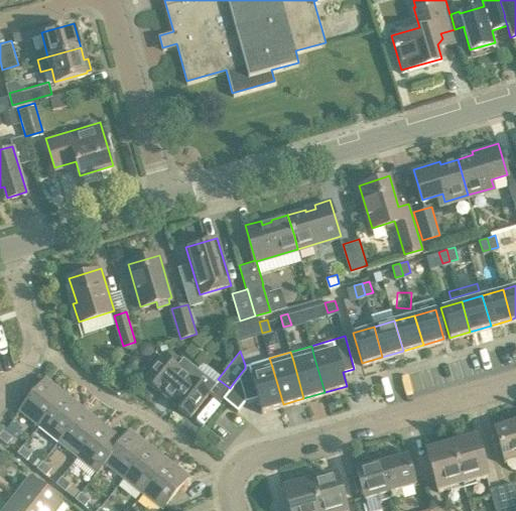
[(163,354),(143,379),(191,416),(204,400),(210,392),(209,391),(216,382),(181,356),(176,363),(163,354)]
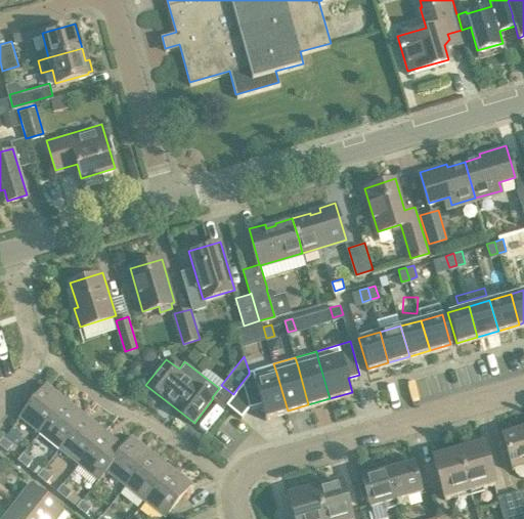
[(254,379),(243,383),(250,406),(261,403),(265,417),(288,411),(276,373),(273,363),(252,370),(254,379)]
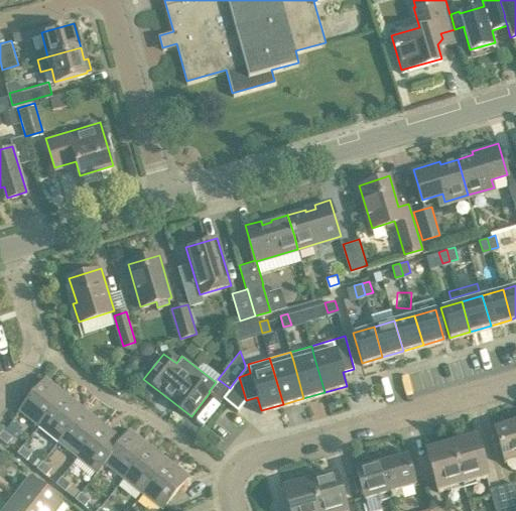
[(18,407),(38,423),(65,390),(44,374),(18,407)]
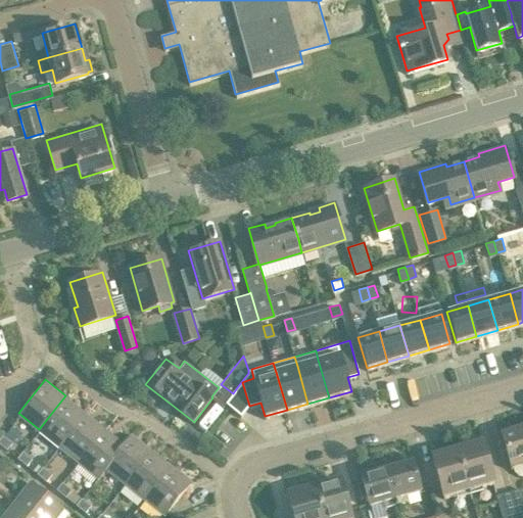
[(39,429),(58,444),(85,411),(65,395),(39,429)]
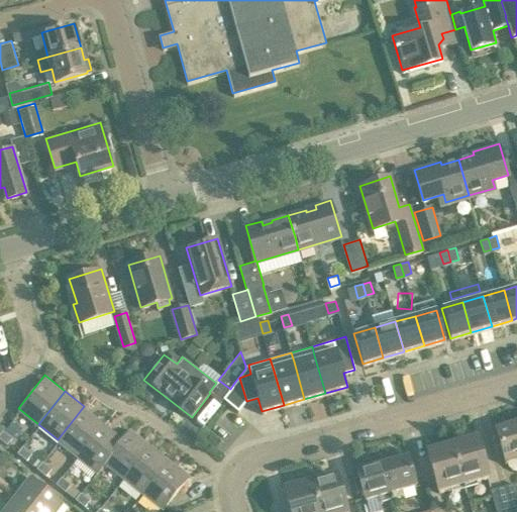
[(58,439),(78,454),(104,422),(84,406),(58,439)]
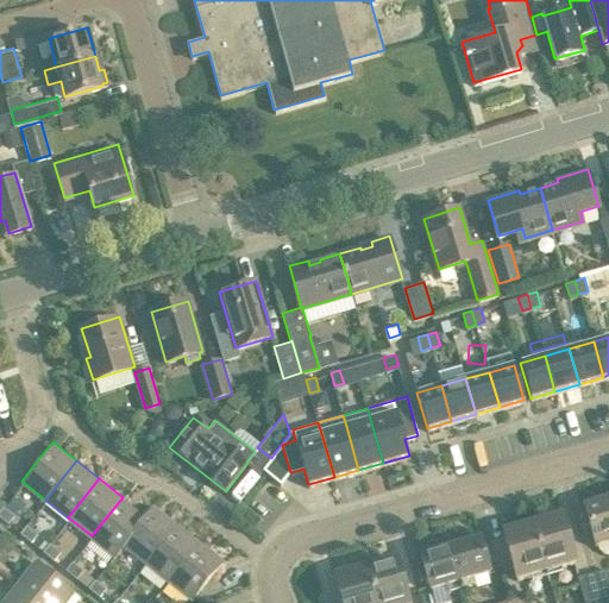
[(608,496),(584,504),(597,547),(603,551),(608,552),(608,496)]
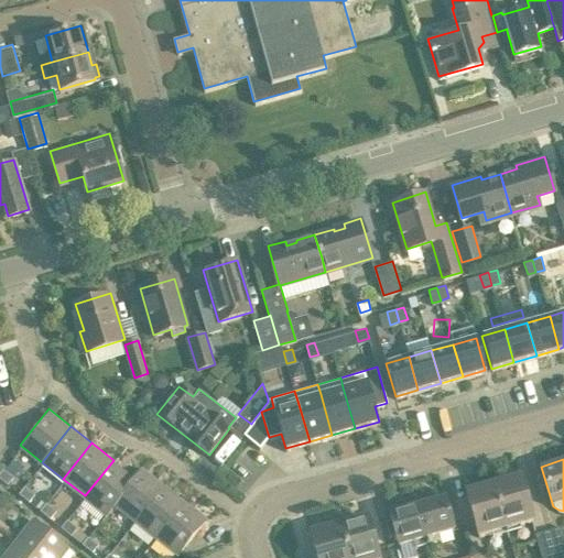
[(114,502),(134,477),(114,460),(85,495),(106,512),(114,502)]
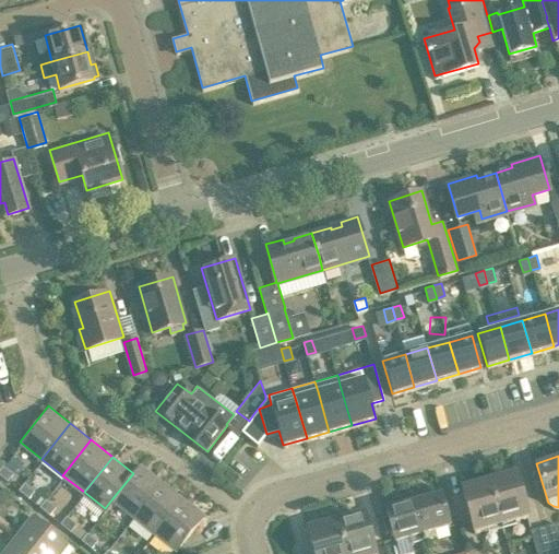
[(113,498),(134,515),(162,480),(141,462),(133,473),(113,498)]
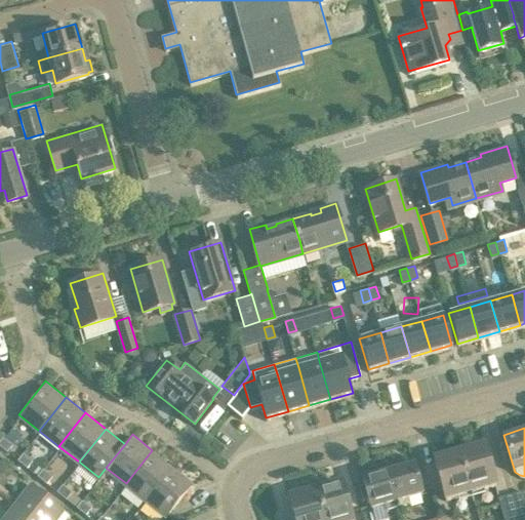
[(2,436),(0,438),(0,444),(6,449),(11,443),(2,436)]
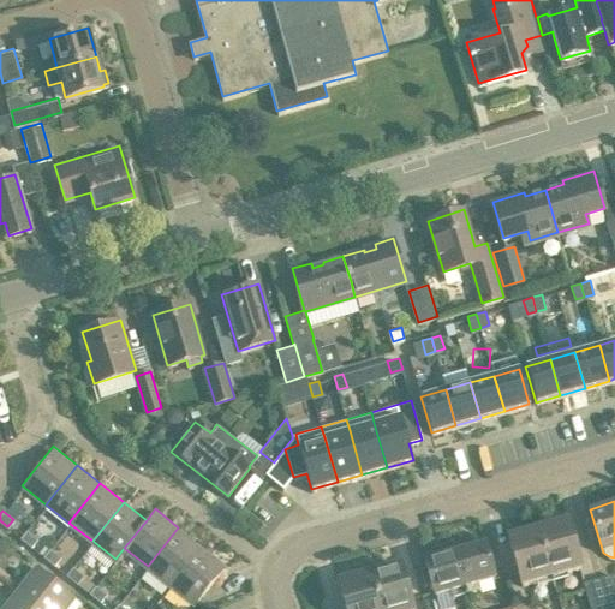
[(568,519),(539,527),(553,575),(581,567),(568,519)]
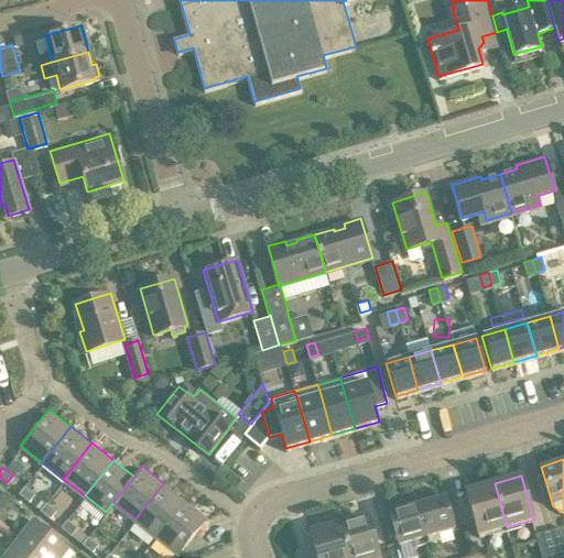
[(136,518),(156,535),(185,500),(163,483),(136,518)]
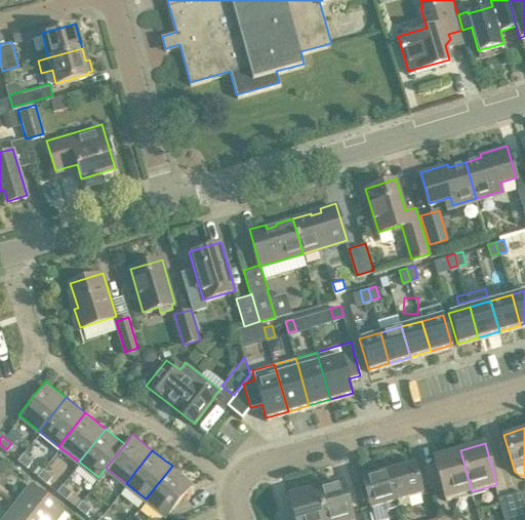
[(446,498),(472,491),(460,450),(434,457),(446,498)]
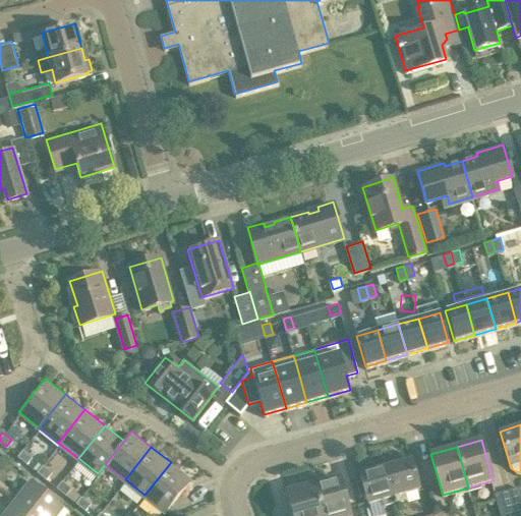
[(22,449),(17,455),(26,462),(32,456),(22,449)]
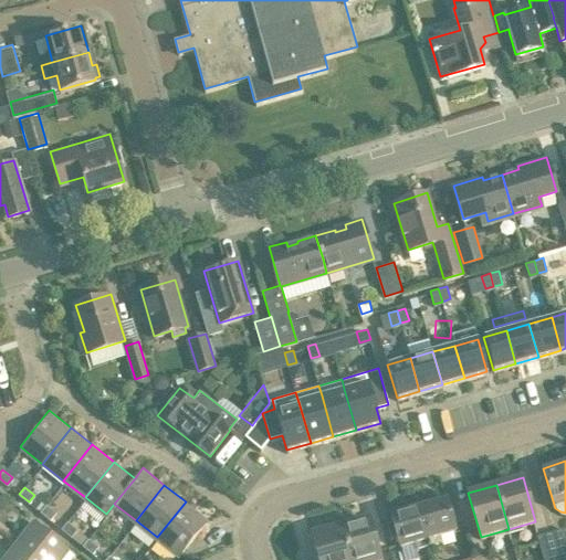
[(446,499),(419,506),(430,543),(442,540),(441,535),(456,531),(446,499)]
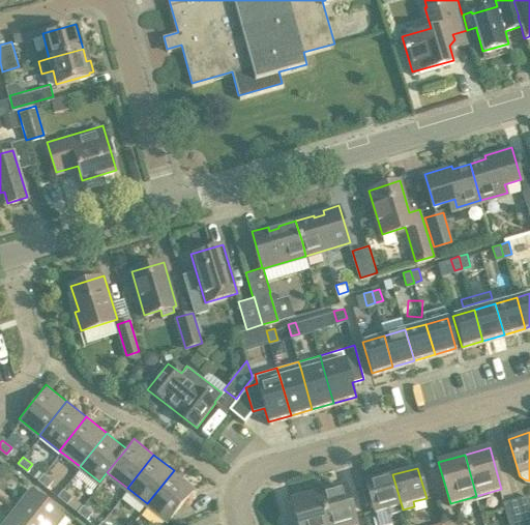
[(194,487),(174,470),(147,503),(167,520),(194,487)]
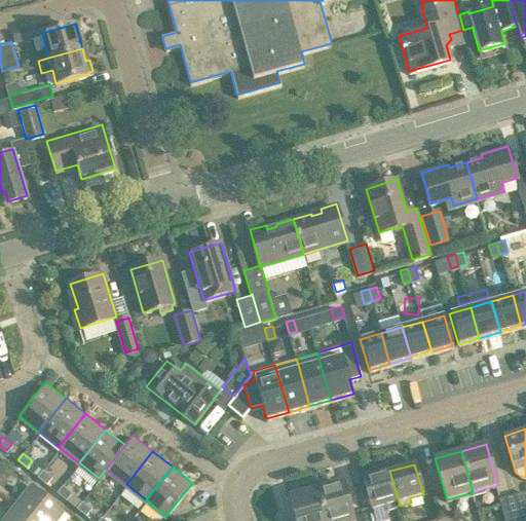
[(42,469),(37,475),(46,482),(51,476),(42,469)]
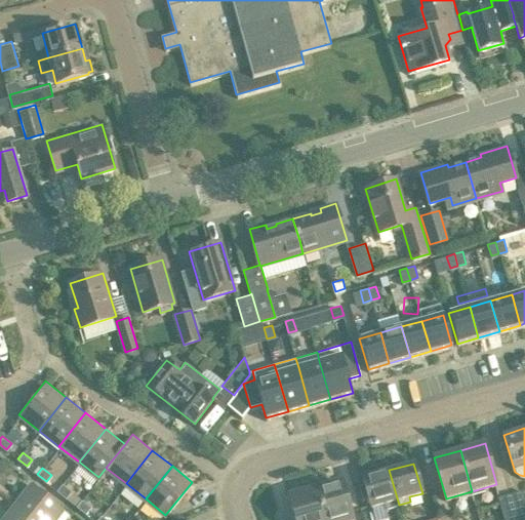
[(389,470),(375,474),(373,469),(363,472),(364,477),(363,478),(372,508),(385,504),(387,509),(399,505),(389,470)]
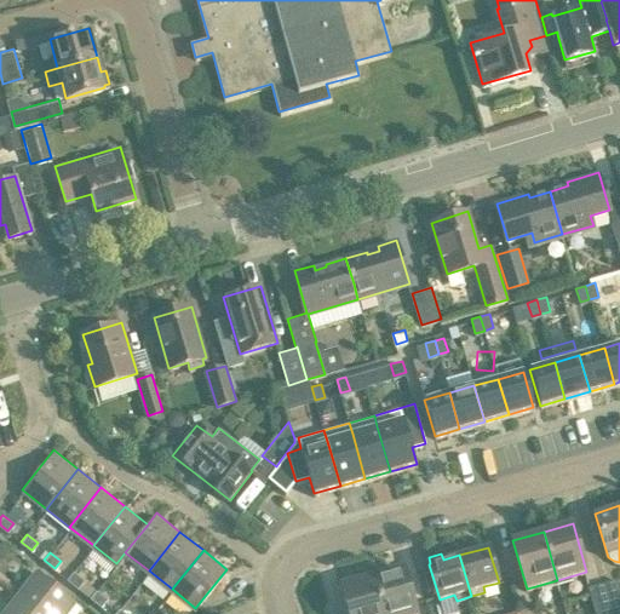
[(417,613),(405,567),(373,575),(384,610),(384,613),(417,613)]
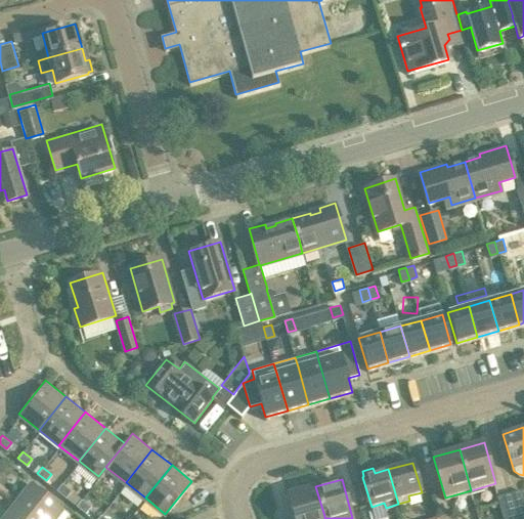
[(29,481),(13,501),(36,518),(62,518),(68,513),(61,508),(61,507),(29,481)]
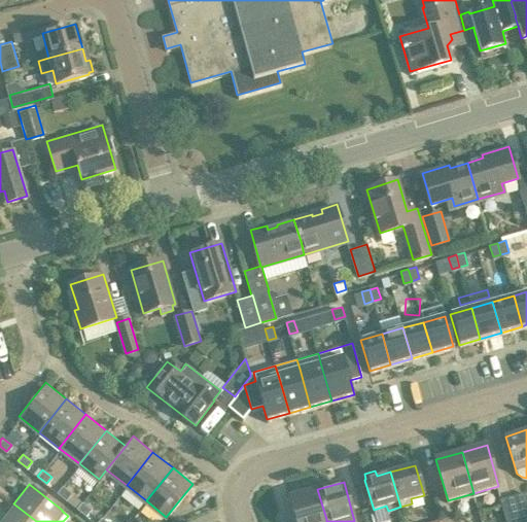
[(62,485),(57,491),(66,498),(71,492),(62,485)]
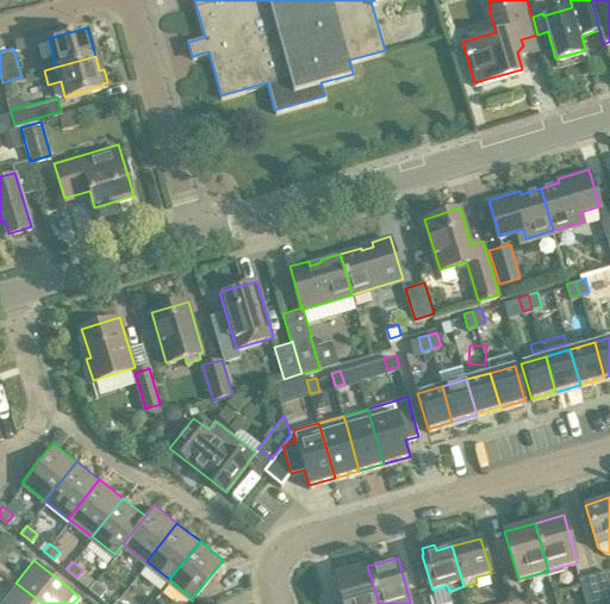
[(344,603),(378,603),(378,601),(367,566),(336,574),(344,603)]
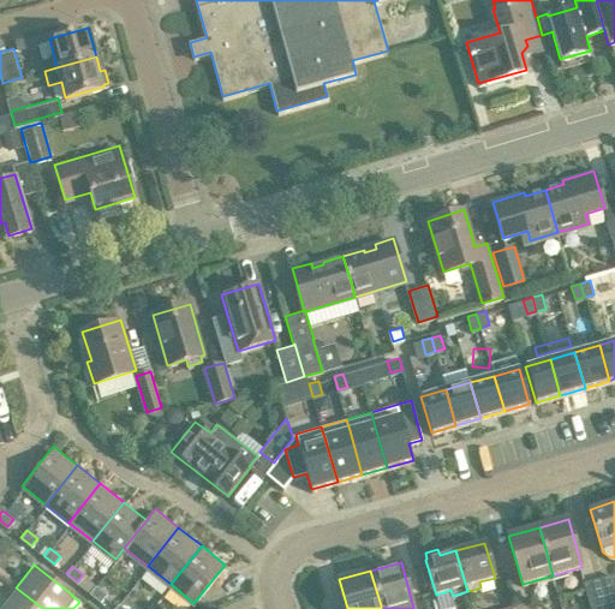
[(614,608),(614,580),(613,573),(598,578),(607,608),(614,608)]
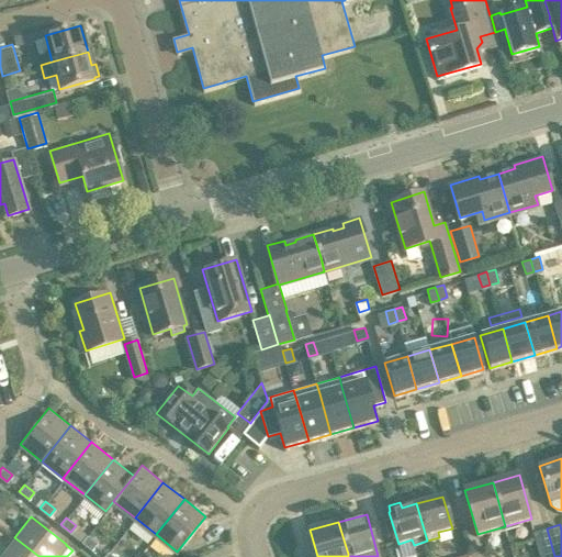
[(534,532),(540,556),(554,556),(547,528),(534,532)]
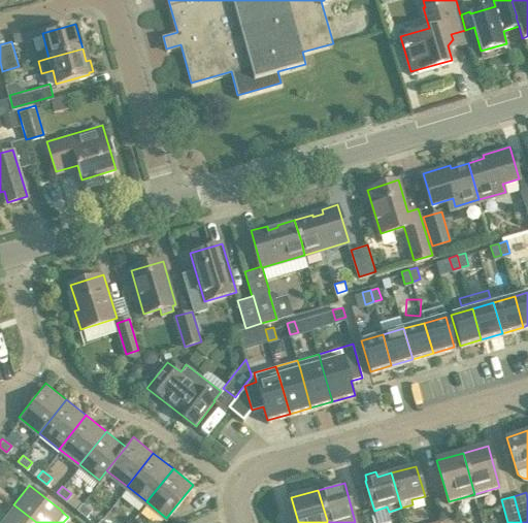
[(81,501),(77,508),(86,515),(91,509),(81,501)]
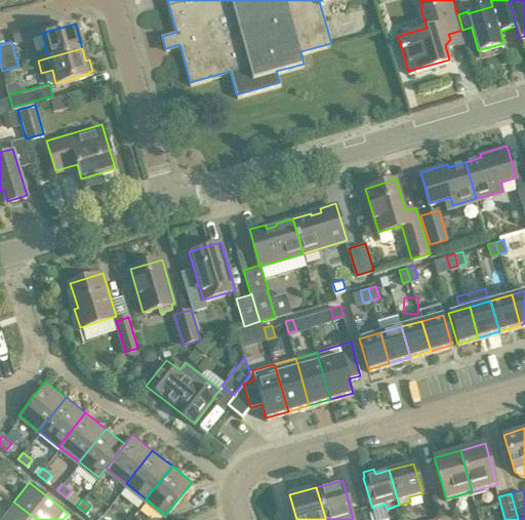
[(36,519),(13,502),(0,518),(0,519),(36,519)]
